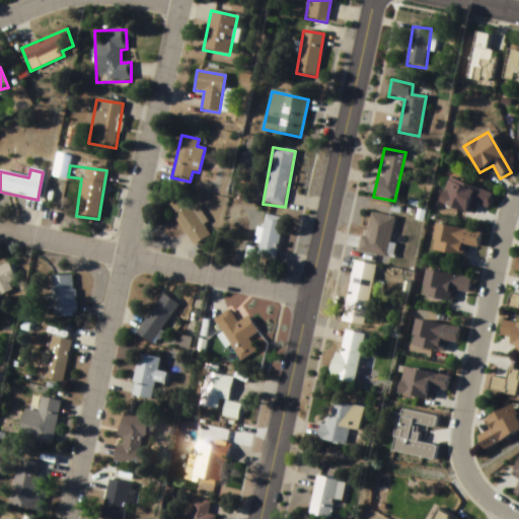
[(475,205),(487,210),(492,196),(448,178),(438,204),(470,217),(475,205)]
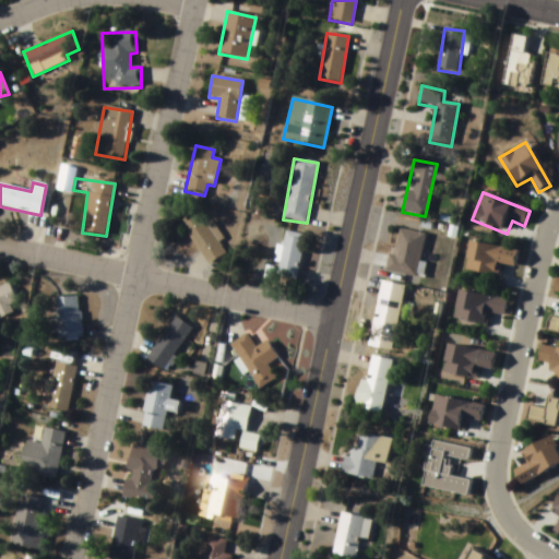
[(227,253),(195,211),(179,224),(210,266),(227,253)]
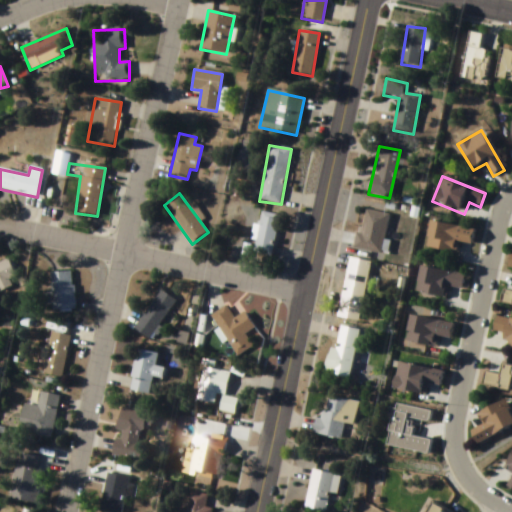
[(389,216),(363,211),(355,250),(381,255),(389,216)]
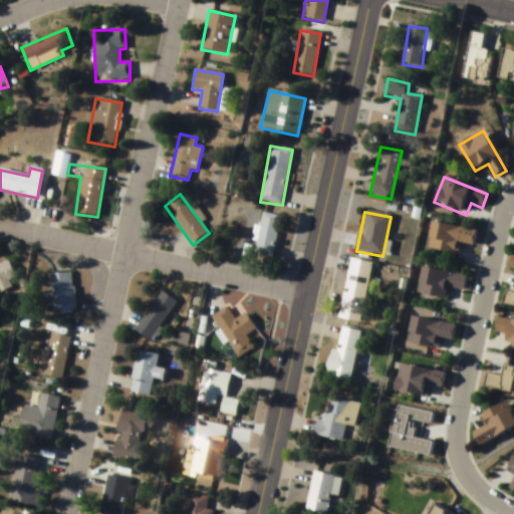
[(253,255),(271,259),(281,218),(263,214),(253,255)]
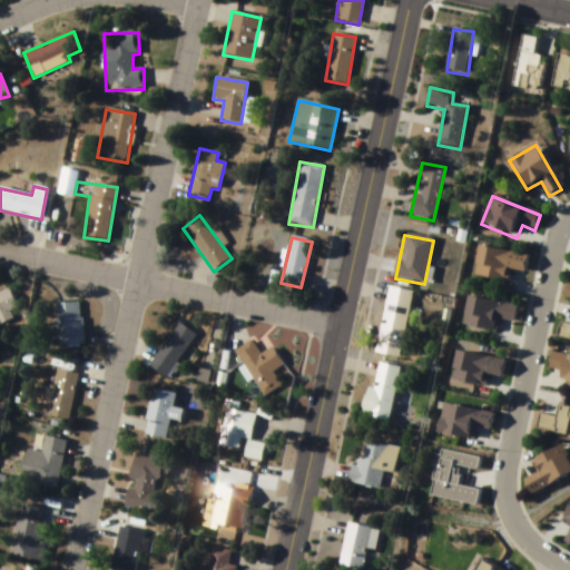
[(474,277),(508,283),(509,271),(524,273),(528,256),(479,248),(474,277)]
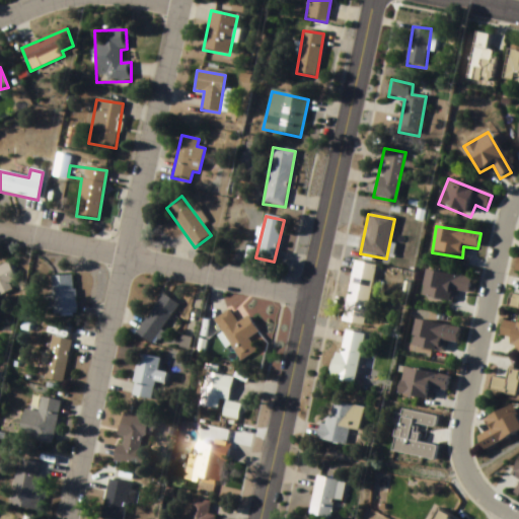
[(518,271),(506,270),(509,252),(518,254),(518,271)]
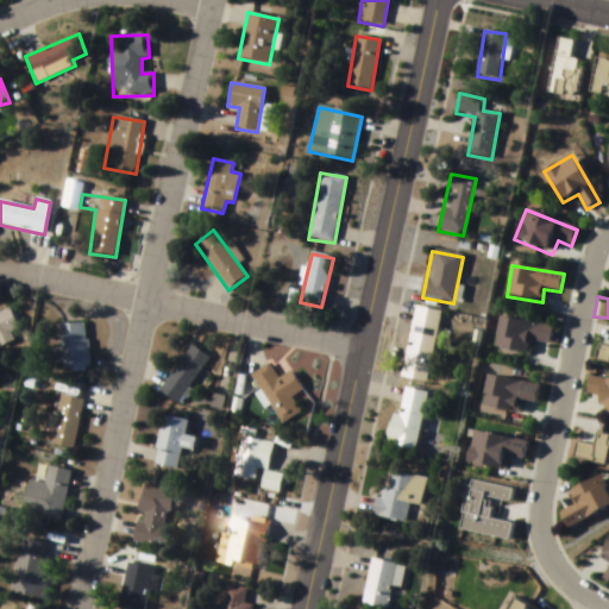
[(440,312),(415,307),(402,378),(427,383),(440,312)]
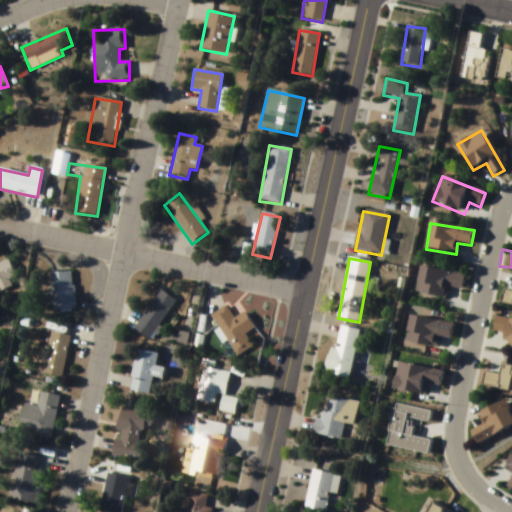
[(0,289),(17,281),(8,260),(0,263),(0,289)]
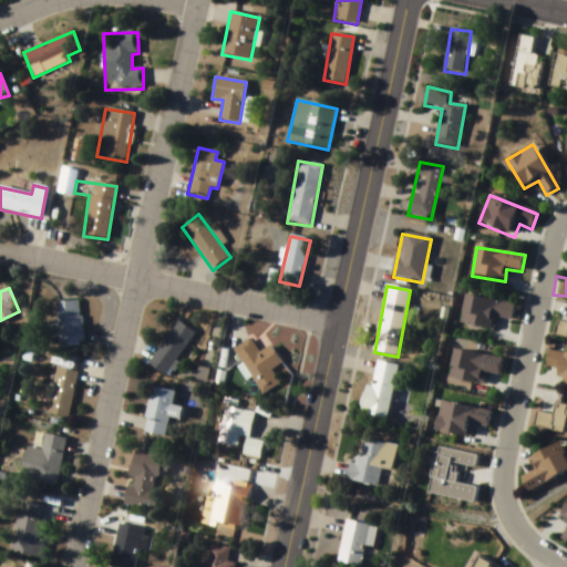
[(496,319),(512,321),(514,305),(465,297),(461,326),(495,330),(496,319)]
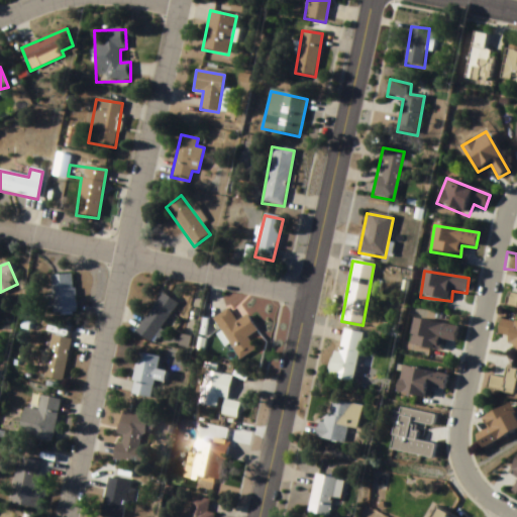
[(52,315),(76,314),(74,275),(50,276),(52,315)]
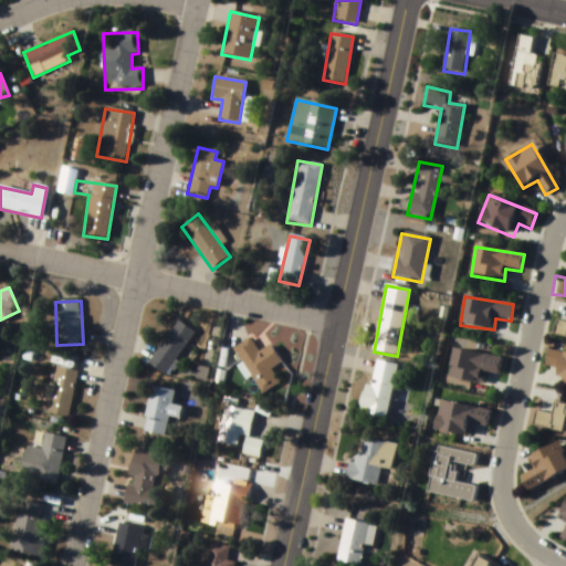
[(565,333),(546,329),(551,313),(565,316),(565,311),(565,333)]
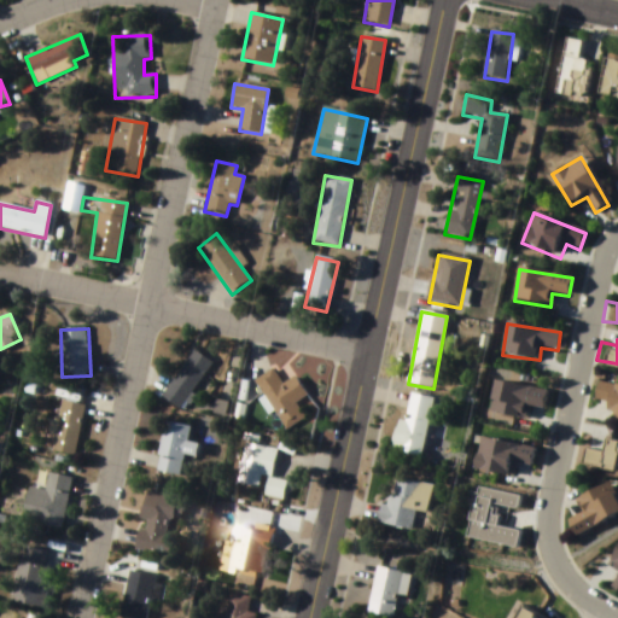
[(213,363),(193,351),(162,397),(181,410),(213,363)]
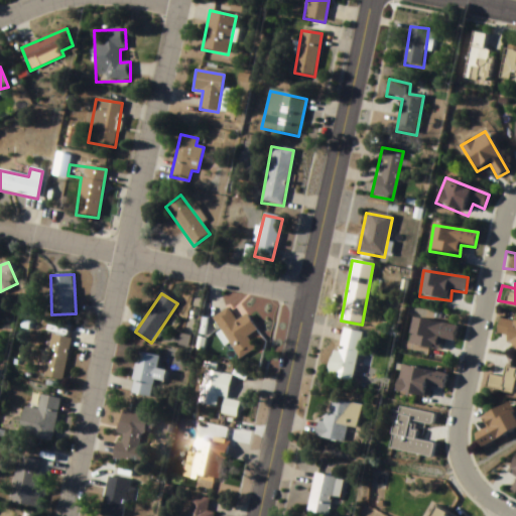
[(247,338),(257,332),(246,315),(236,321),(228,309),(213,318),(238,359),(254,350),(247,338)]
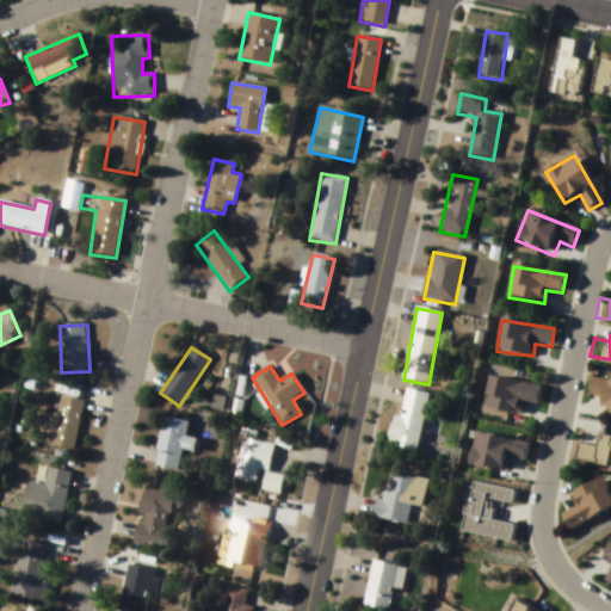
[(610,377),(610,413),(598,412),(599,402),(591,401),(592,394),(580,392),(584,374),(610,377)]
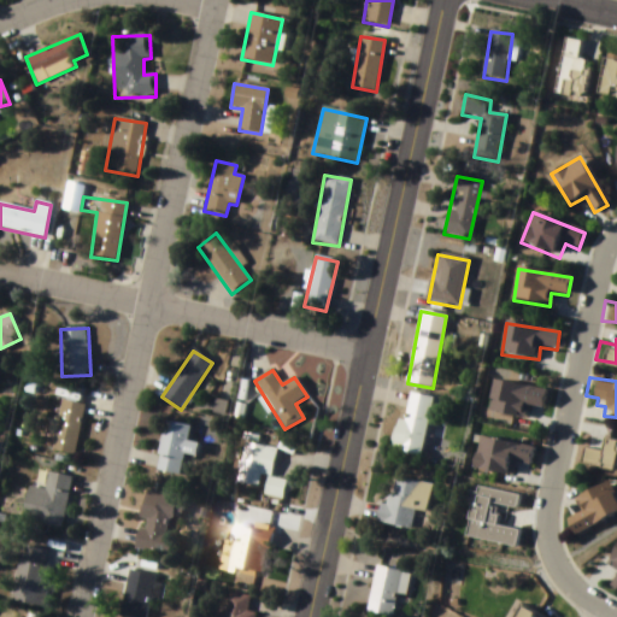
[(528,407),(544,410),(546,391),(494,382),(489,412),(526,418),(528,407)]
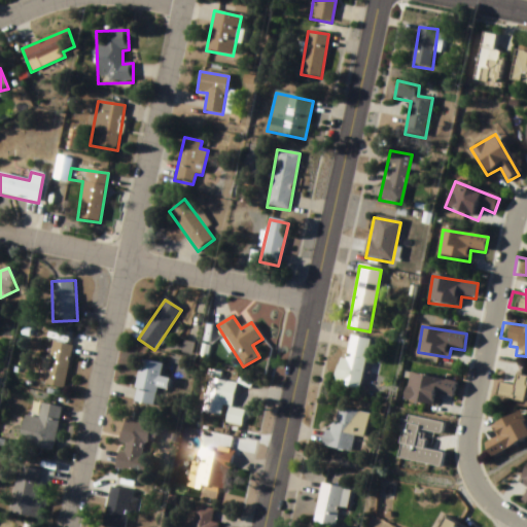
[(370,341),(350,337),(341,387),(360,390),(370,341)]
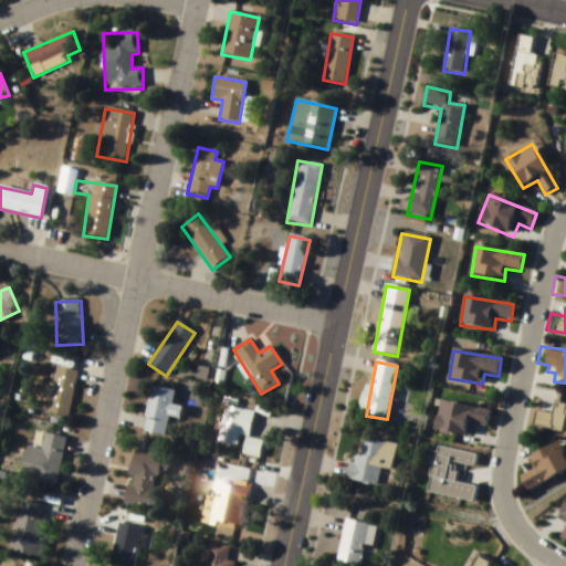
[(77,371),(55,368),(48,415),(71,418),(77,371)]
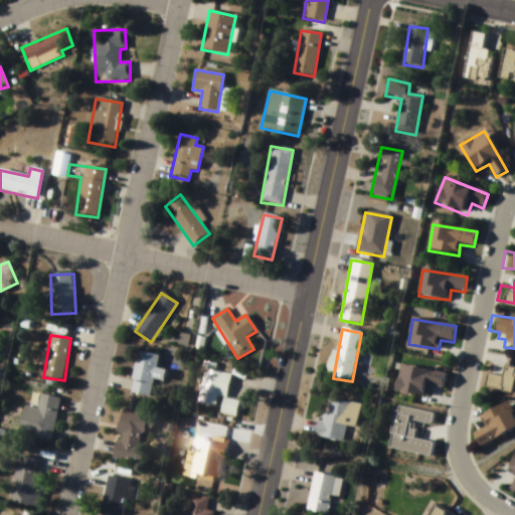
[(151,397),(154,379),(164,381),(166,371),(156,369),(158,356),(137,353),(131,394),(151,397)]
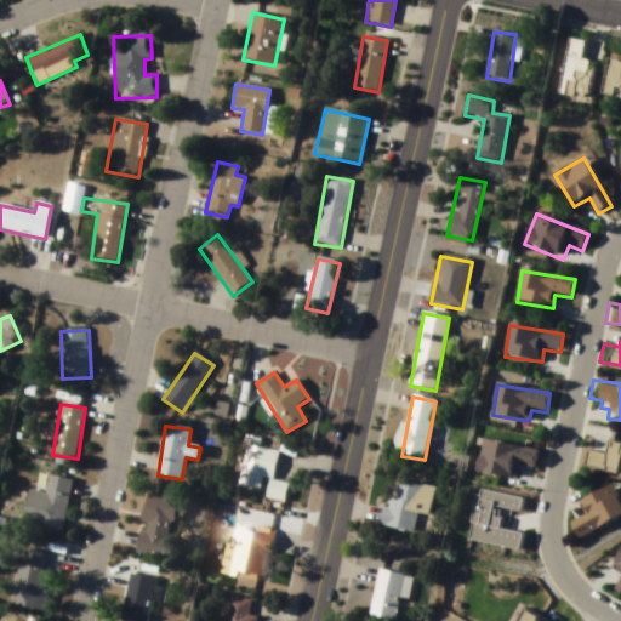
[(620,471),(577,460),(582,443),(598,446),(602,434),(620,439),(620,471)]
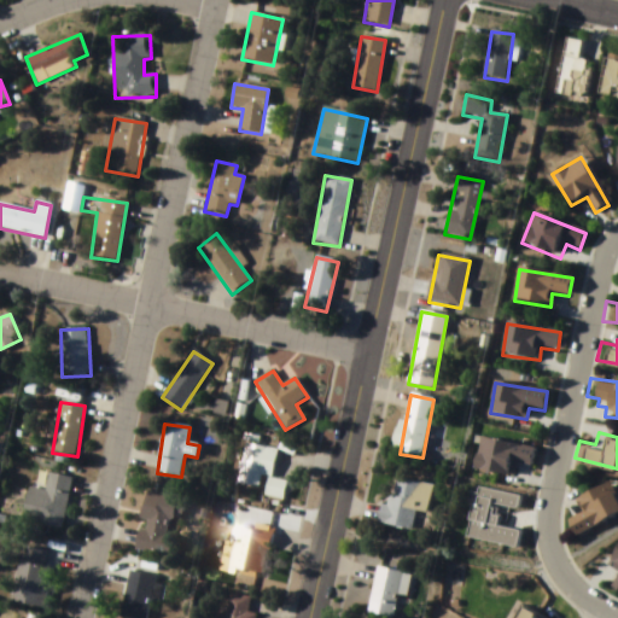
[(535,449),(481,439),(474,470),(514,478),(517,464),(531,467),(535,449)]
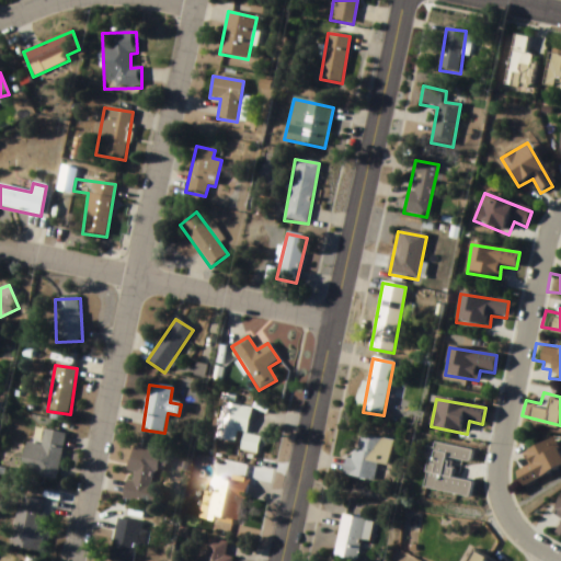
[(252,409),(222,403),(217,441),(241,445),(240,451),(258,455),(261,437),(247,435),(252,409)]
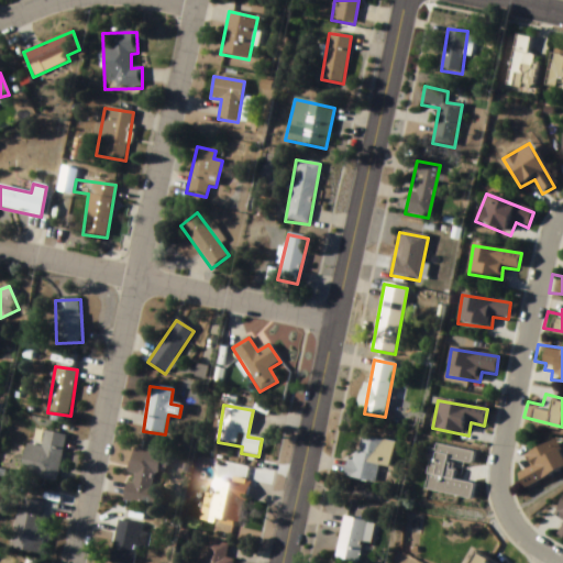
[(26,445),(21,475),(58,482),(66,435),(45,432),(43,448),(26,445)]
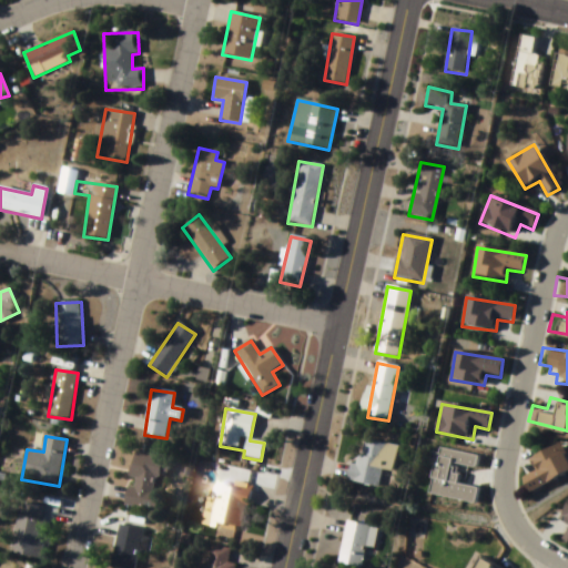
[(351,483),(378,488),(383,470),(393,473),(398,447),(359,439),(351,483)]
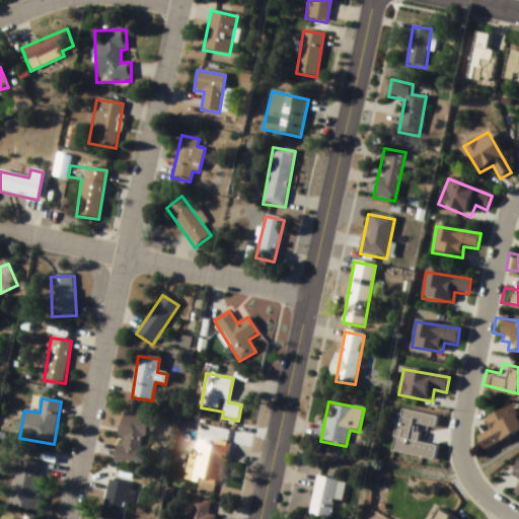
[(518,431),(476,451),(470,437),(484,430),(477,418),(506,404),(518,431)]
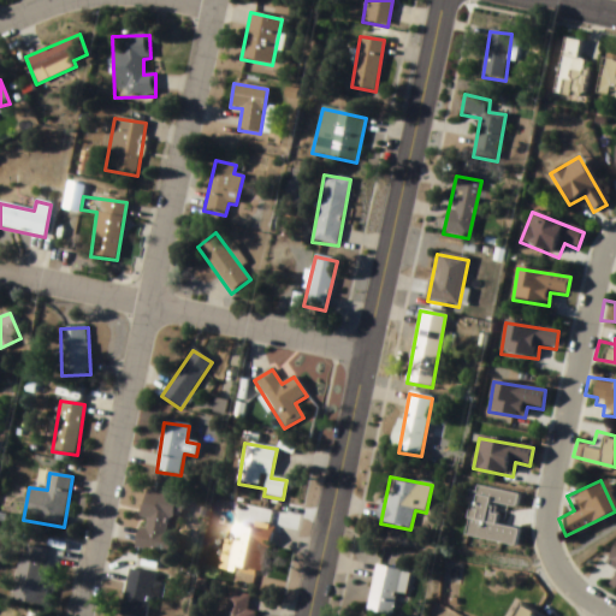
[(170,552),(177,496),(146,491),(137,548),(170,552)]
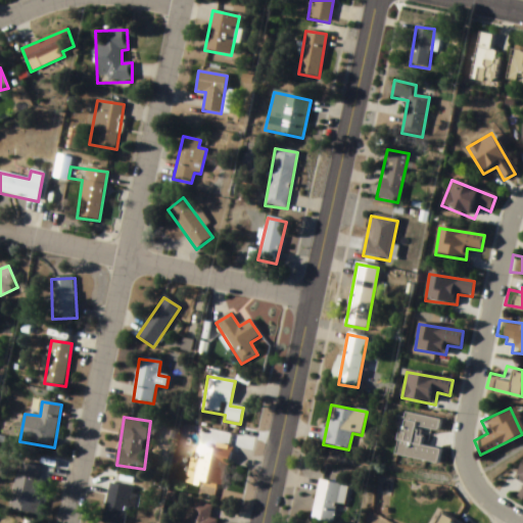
[(194,480),(223,486),(231,447),(203,441),(194,480)]
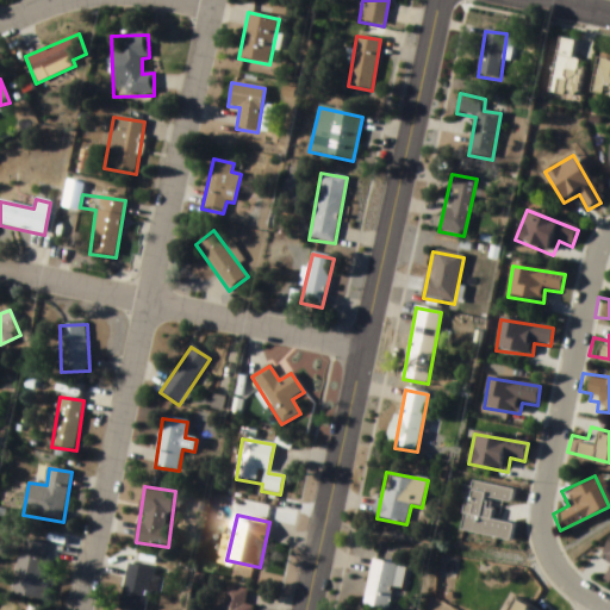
[(609,583),(596,576),(604,560),(593,554),(609,524),(609,583)]
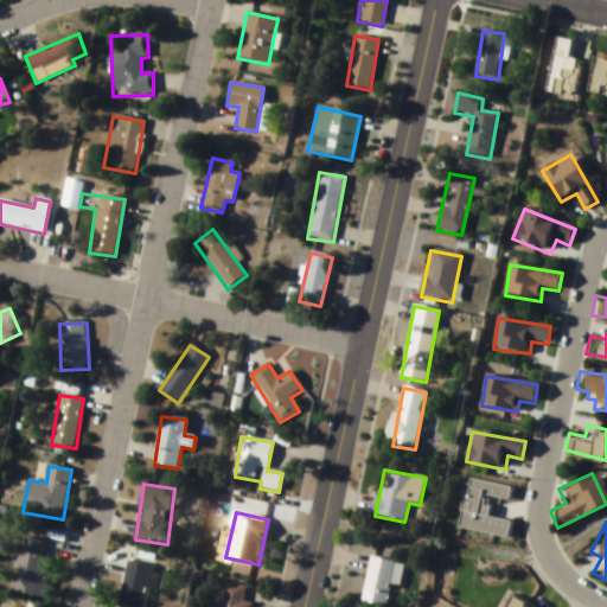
[(44,598),(55,542),(24,536),(13,592),(44,598)]
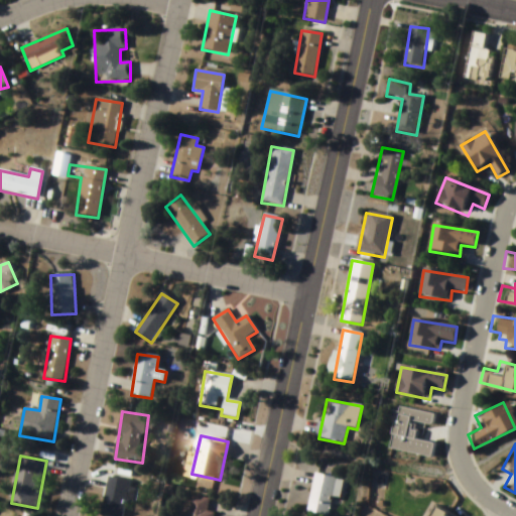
[(315,474),(307,512),(325,515),(328,515),(337,478),(315,474)]
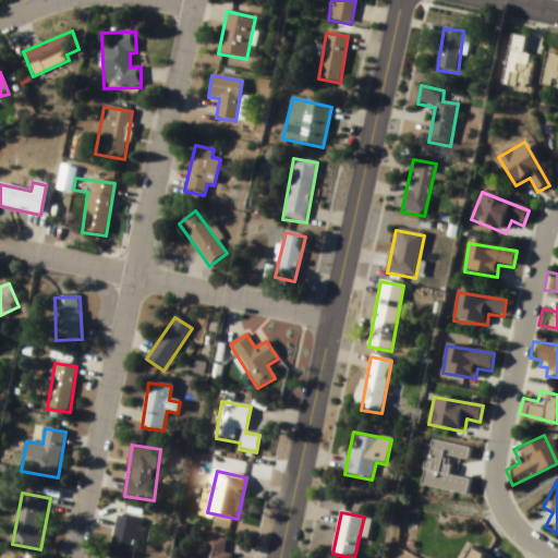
[(113,557),(132,557),(142,521),(118,514),(108,556),(113,557)]
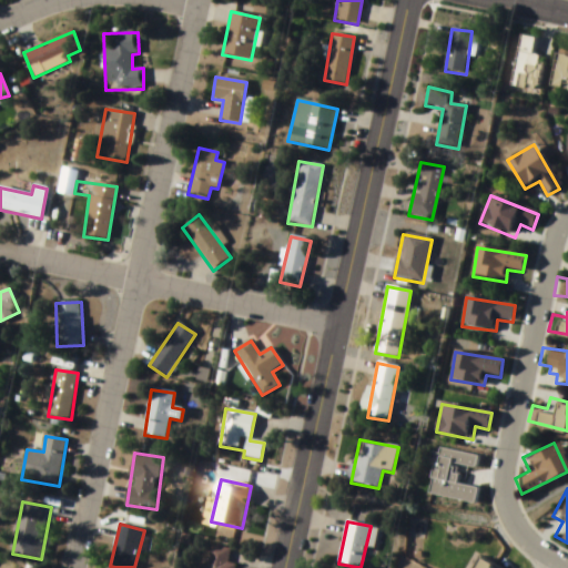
[(229,563),(231,549),(212,545),(206,567),(234,567),(235,565),(229,563)]
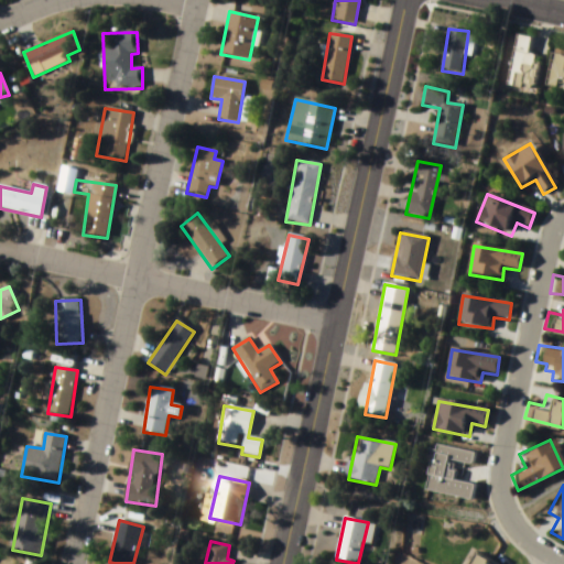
[(496,563),(477,553),(470,563),(496,563)]
